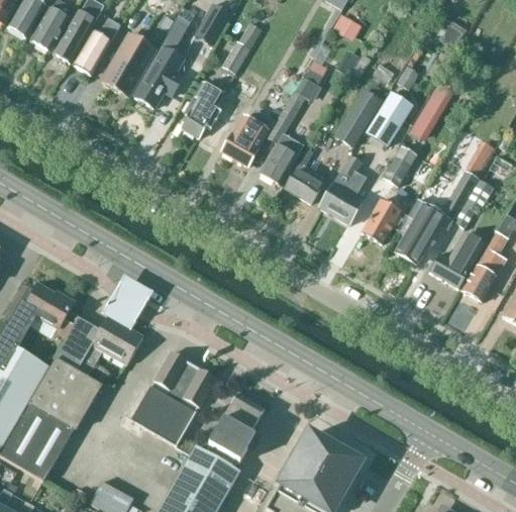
[(0,0),(0,19),(6,23),(19,0),(0,0)]
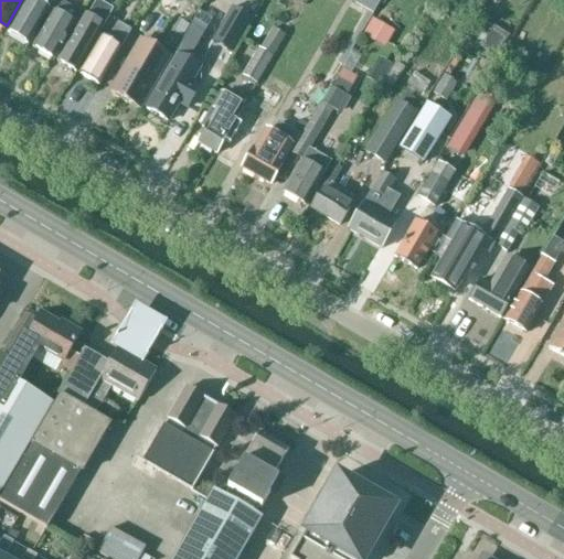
[(30,40),(51,3),(52,0),(27,0),(10,28),(30,40)]
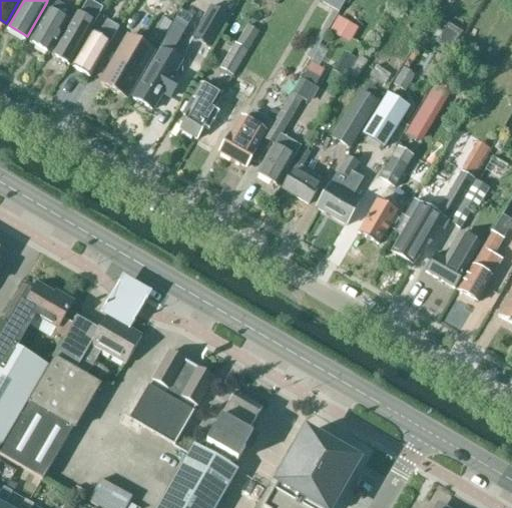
[(50,49),(70,17),(75,7),(62,0),(57,0),(52,6),(50,5),(31,38),(50,49)]
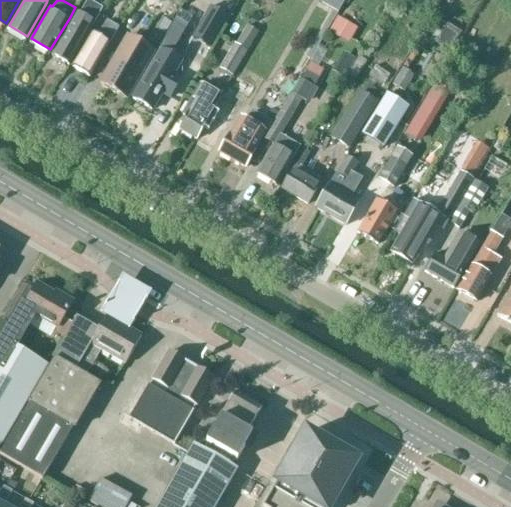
[(71,61),(96,19),(104,5),(96,0),(87,0),(81,10),(72,26),(69,25),(54,51),(71,61)]
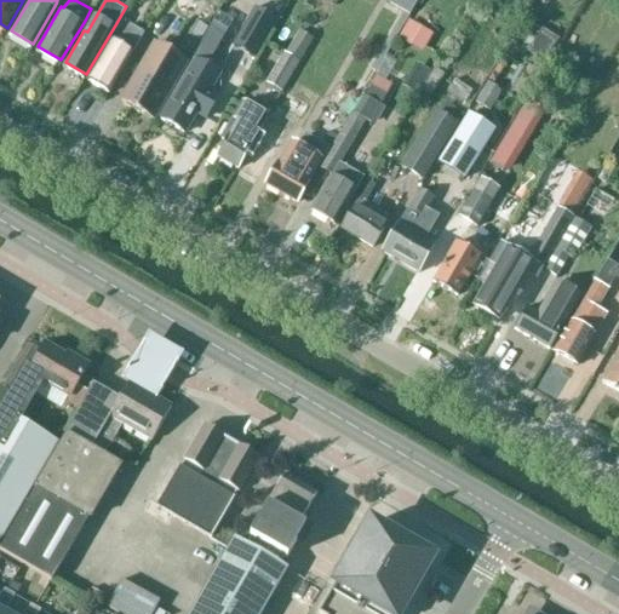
[(262,6),(256,19),(247,15),(229,50),(251,62),(278,15),(262,6)]
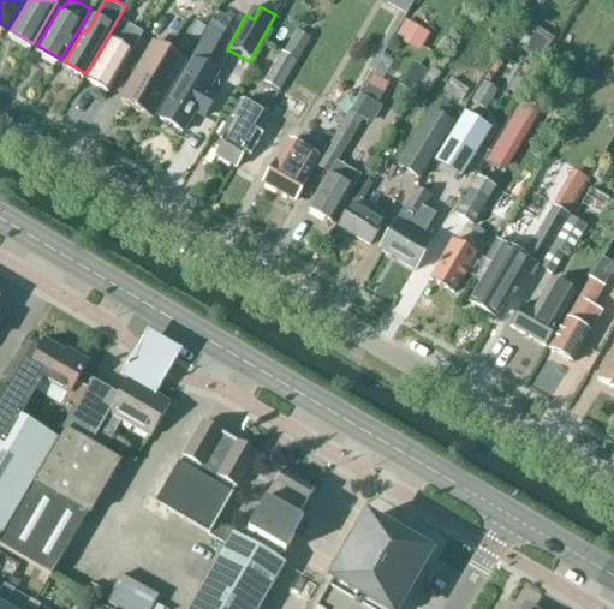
[(196,54),(160,113),(184,127),(196,107),(206,112),(220,89),(213,84),(222,69),(207,60),(215,47),(218,42),(222,33),(232,16),(218,7),(208,24),(192,52),(196,54)]
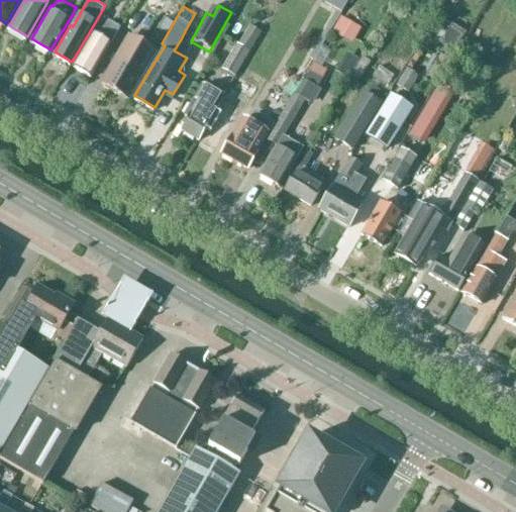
[(343,14),(337,24),(355,35),(362,24),(343,14)]
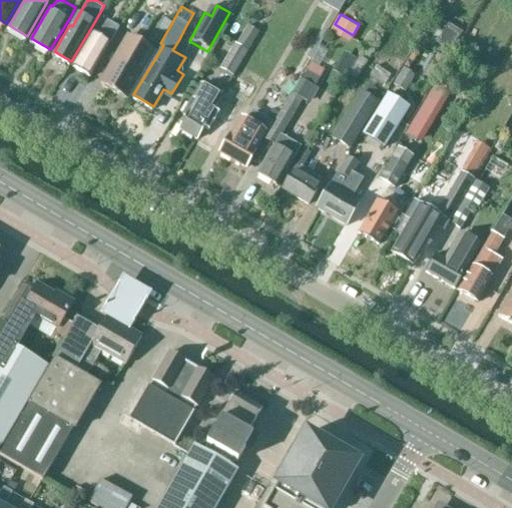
[(91,73),(118,28),(120,24),(108,17),(99,32),(93,29),(74,62),(91,73)]
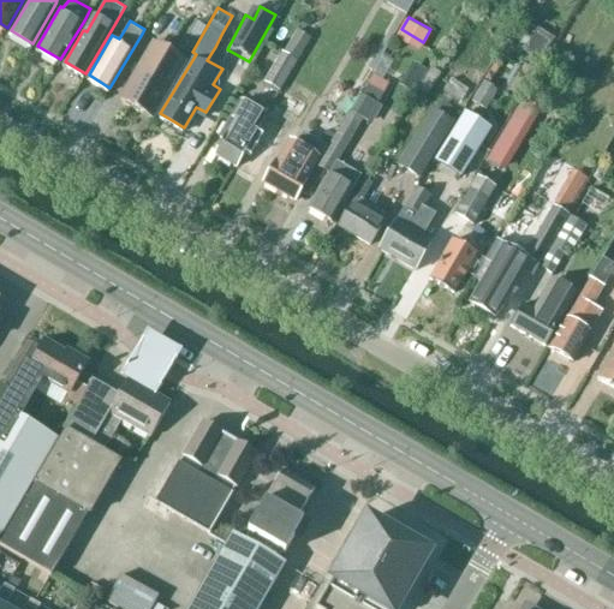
[(173,83),(186,59),(154,41),(141,64),(139,64),(121,96),(154,114),(172,82),(173,83)]
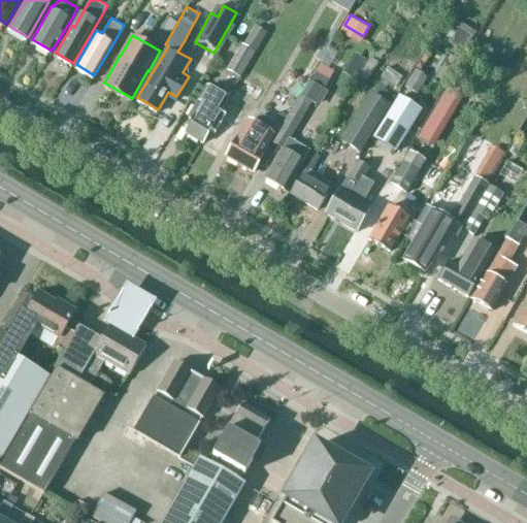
[(243,40),(228,66),(241,74),(257,47),(243,40)]
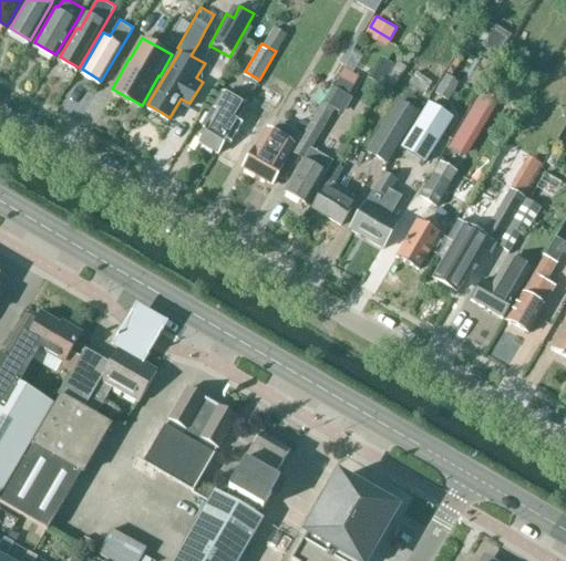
[(408,85),(423,96),(433,79),(418,69),(408,85)]
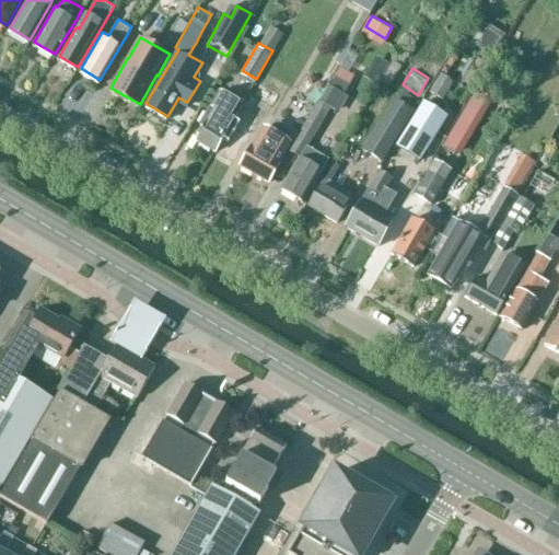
[(383,71),(380,77),(388,82),(392,77),(383,71)]
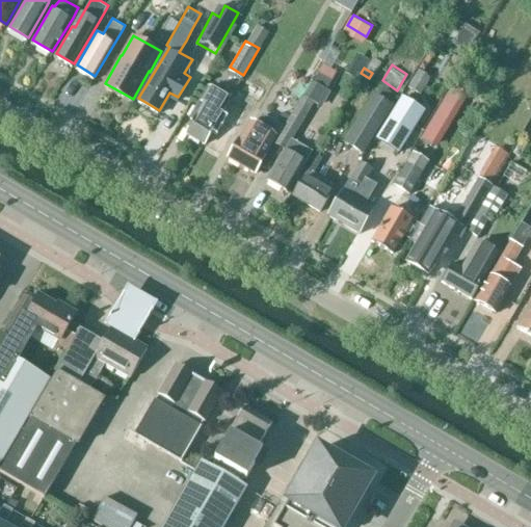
[(421,91),(431,75),(419,68),(408,84),(421,91)]
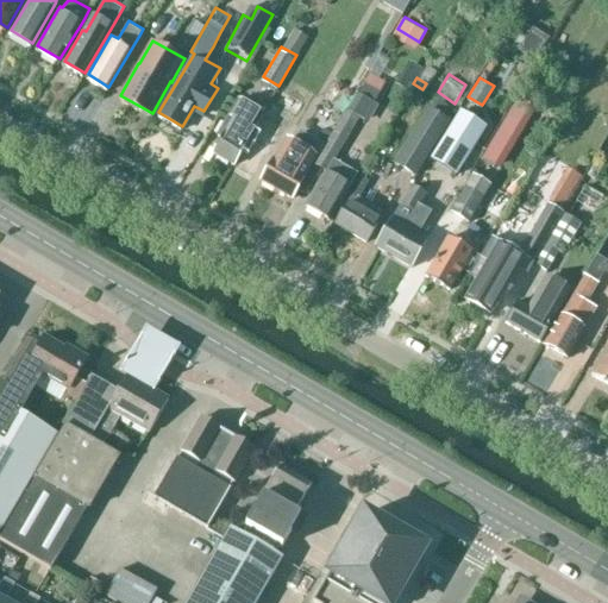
[(358,90),(374,99),(380,89),(364,80),(358,90)]
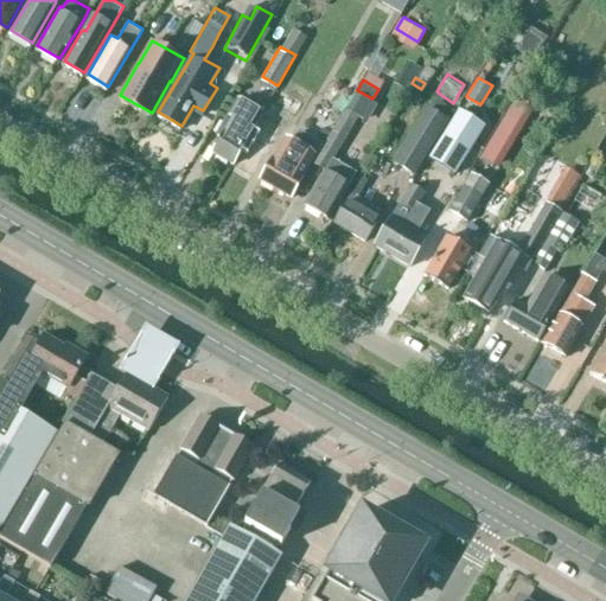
[(363,115),(372,98),(357,90),(348,106),(359,113),(363,115)]
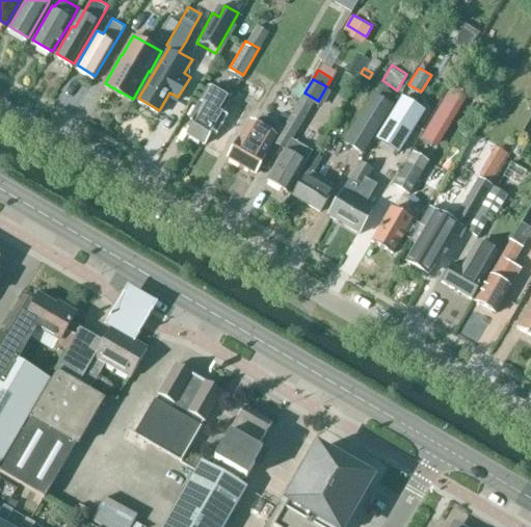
[(205,140),(232,96),(210,82),(191,114),(196,117),(188,130),(205,140)]
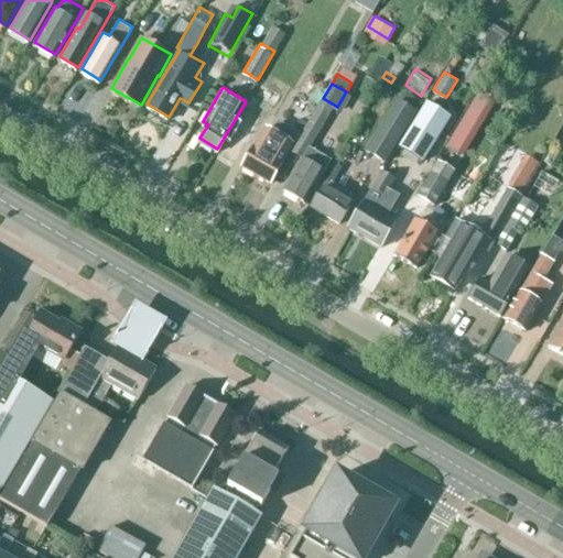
[(397,96),(366,146),(386,159),(417,108),(397,96)]
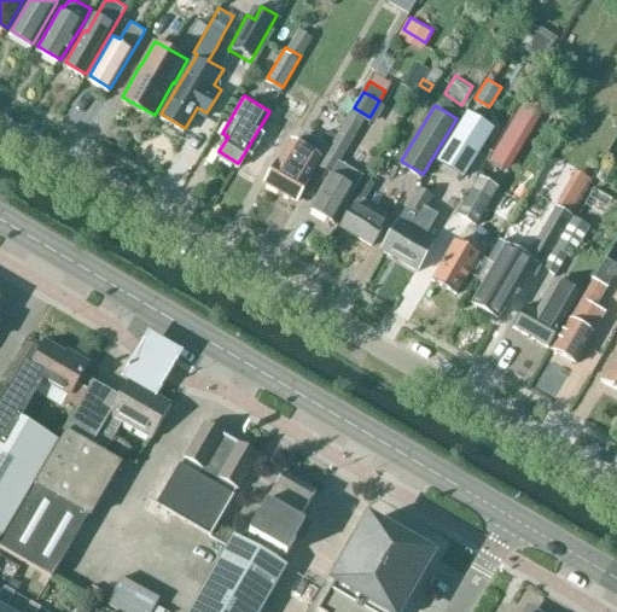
[(333,141),(331,147),(342,155),(359,126),(366,115),(354,108),(350,115),(333,141)]
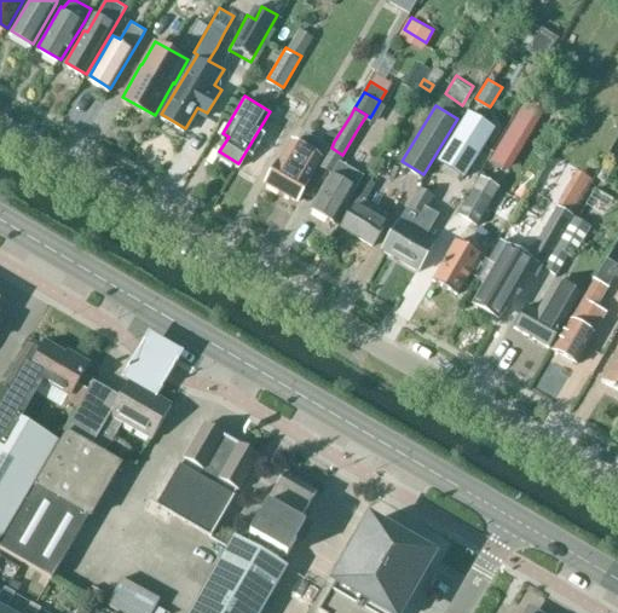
[(494,127),(468,111),(438,158),(463,174),(494,127)]
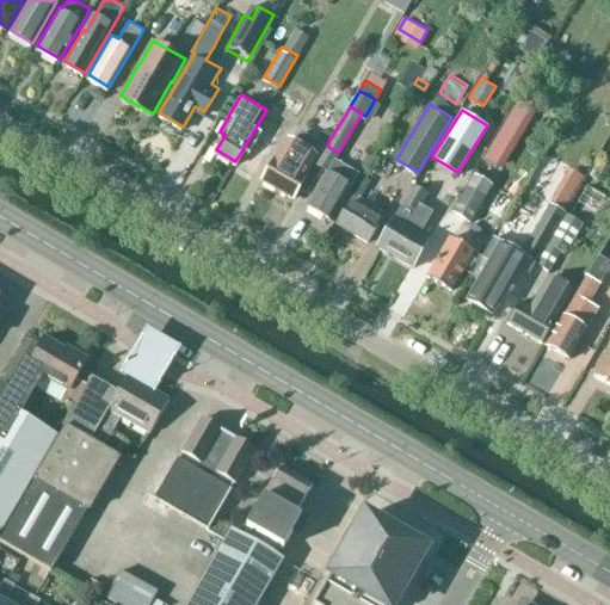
[(509,113),(497,134),(515,144),(527,124),(509,113)]
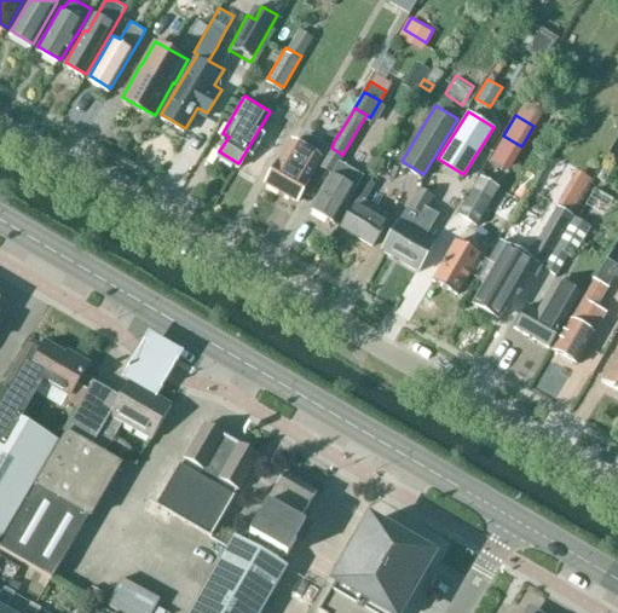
[(278,157),(266,179),(298,198),(311,175),(321,160),(324,154),(330,144),(306,131),(300,140),(293,136),(289,140),(279,157),(278,157)]
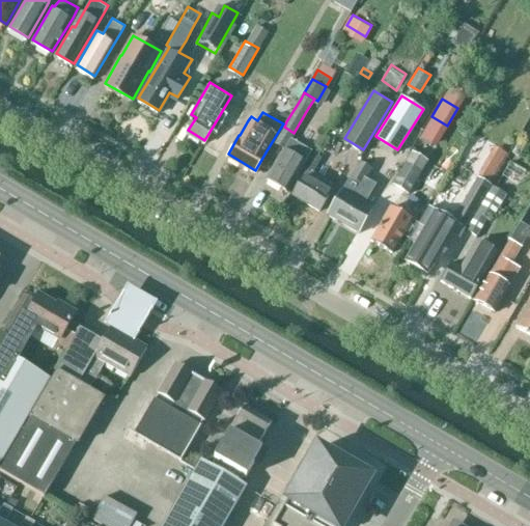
[(285,147),(269,176),(288,188),(306,159),(312,147),(296,137),(296,138),(291,136),(285,147)]
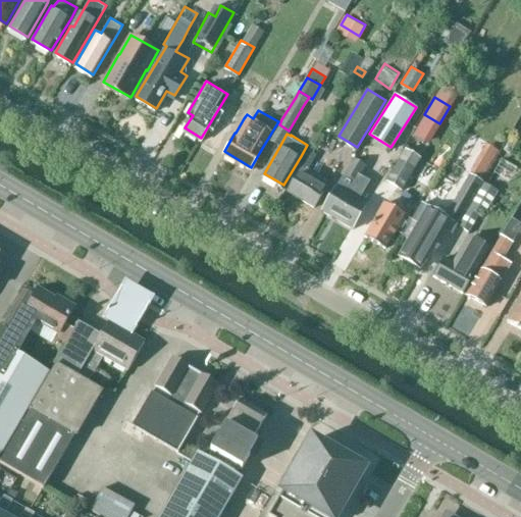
[(518,139),(511,135),(505,146),(511,150),(518,139)]
